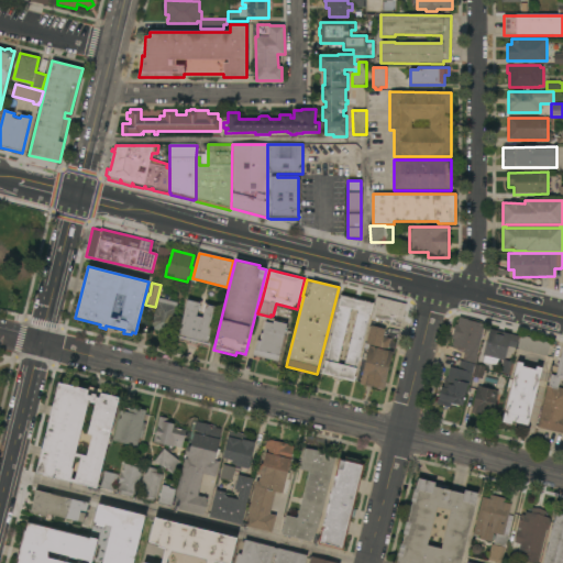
[(374,304),(372,315),(370,315),(356,368),(354,377),(356,377),(355,382),(342,378),(342,382),(332,379),(333,376),(321,374),(322,372),(323,372),(340,307),(338,307),(341,295),(374,304)]
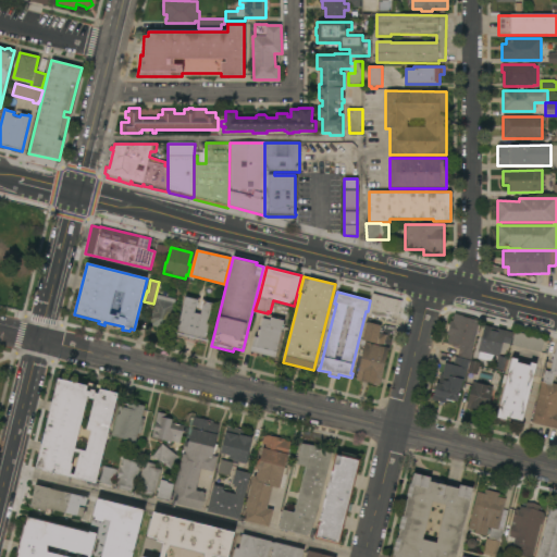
[(401,301),(397,322),(368,314),(373,294),(401,301)]
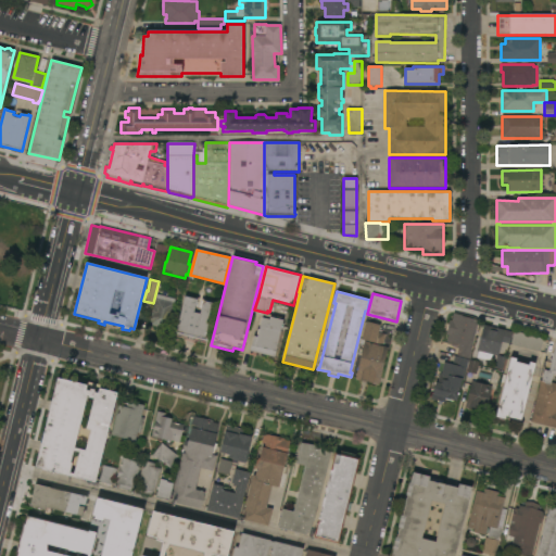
[(156,294),(176,299),(168,330),(153,326),(150,321),(156,294)]
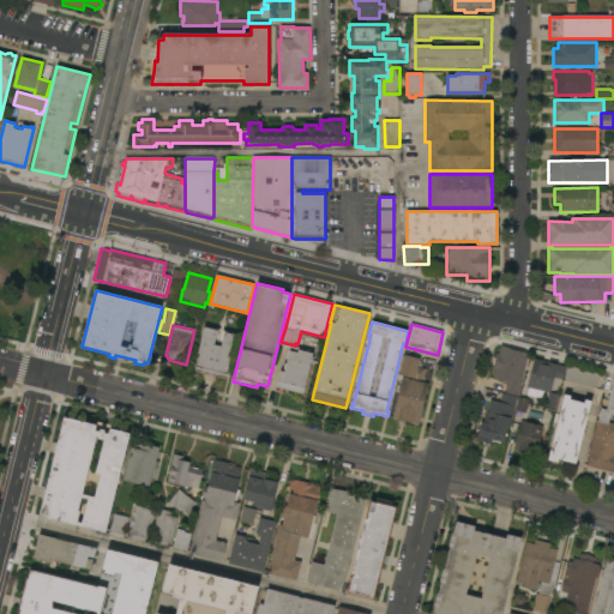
[(194,361),(196,361),(205,326),(220,330),(218,337),(221,338),(223,331),(239,335),(229,369),(232,369),(229,377),(216,374),(215,377),(205,374),(206,372),(193,368),(194,361)]
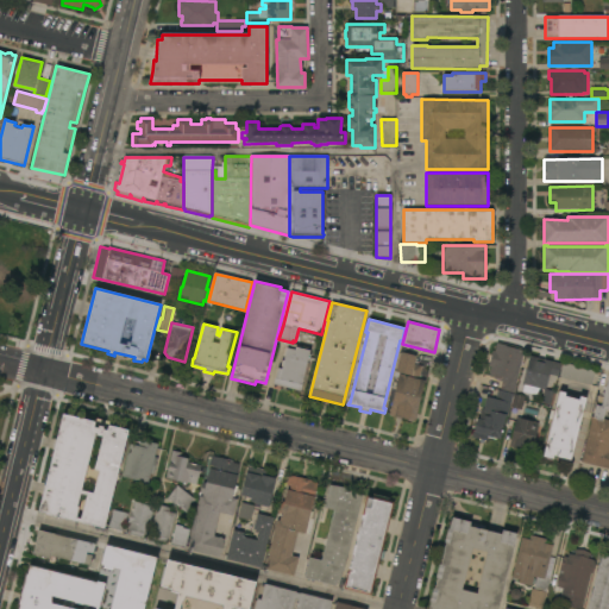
[(275,384),(278,369),(282,370),(283,366),(281,366),(282,360),(284,362),(289,343),(294,344),(295,341),(297,341),(297,345),(311,349),(307,364),(308,364),(306,376),(305,376),(301,391),(275,384)]
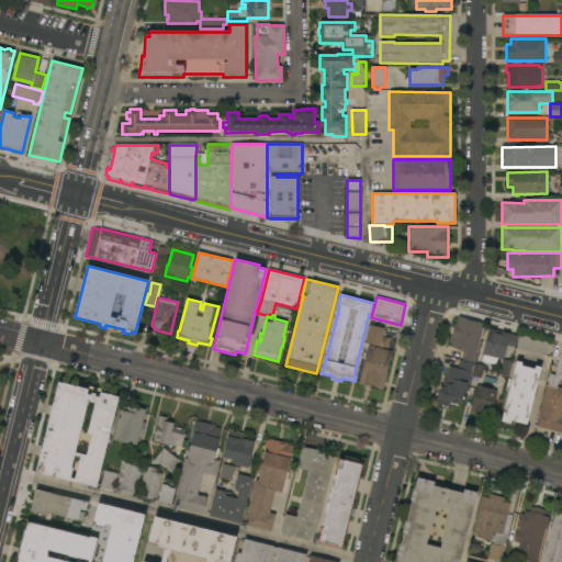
[(484,323),(476,356),(478,356),(475,363),(462,360),(463,352),(462,352),(462,350),(452,348),(452,346),(451,346),(453,339),(451,339),(454,324),(457,325),(459,317),(484,323)]
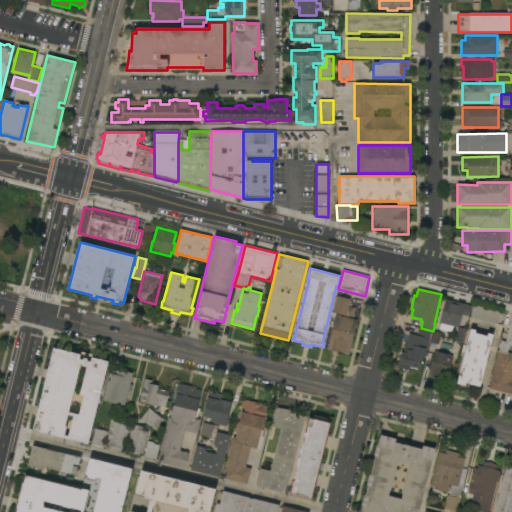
[(333,313),(337,296),(350,299),(348,306),(355,308),(352,319),(357,320),(349,355),(327,350),(336,315),(340,316),(340,315),(333,313)]
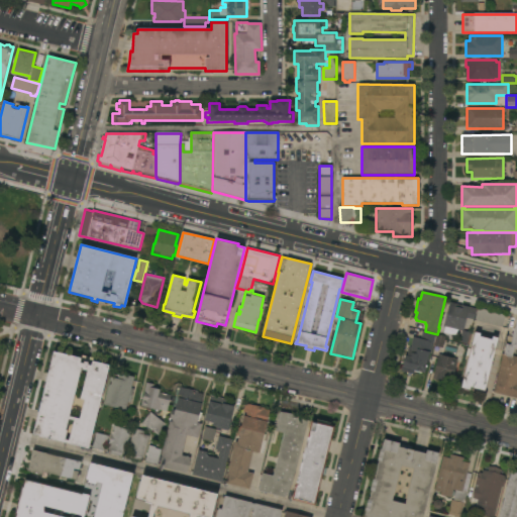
[(477,309),(474,320),(467,318),(463,330),(471,332),(468,345),(459,342),(462,331),(444,326),(450,302),(477,309)]
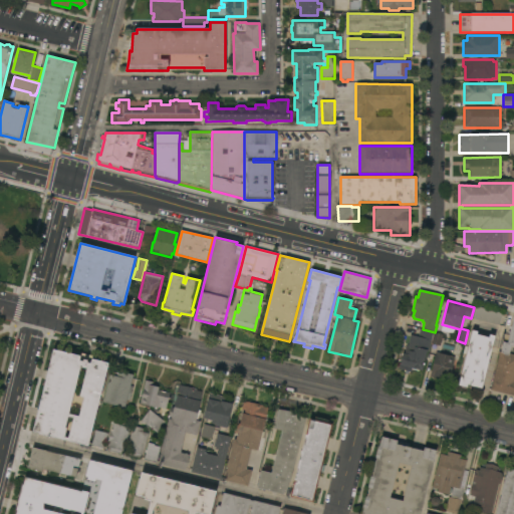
[(472,318),(475,306),(503,313),(500,325),(472,318)]
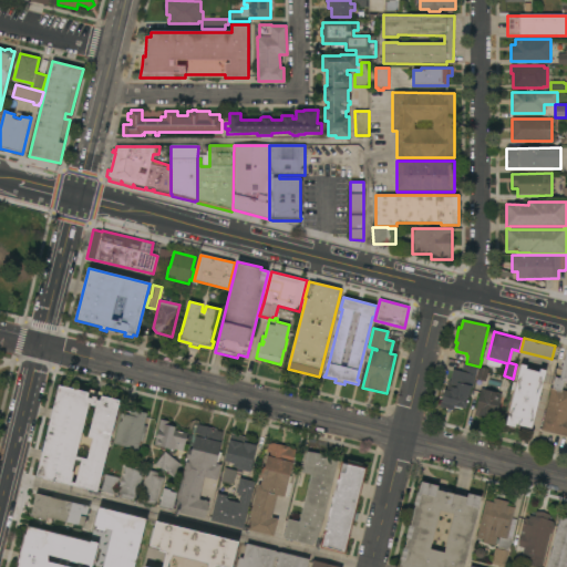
[(566,350),(566,380),(565,380),(562,391),(566,391),(566,436),(563,435),(563,436),(558,435),(558,434),(542,430),(552,389),(553,389),(555,378),(559,379),(566,350)]
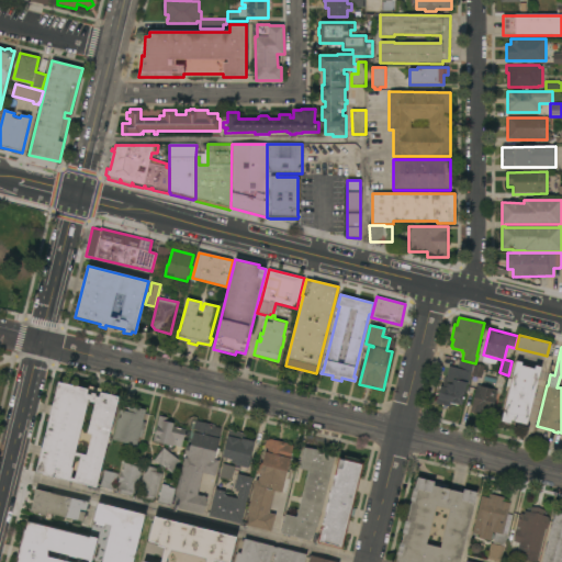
[(472,372),(471,372),(468,385),(467,384),(461,406),(458,405),(458,407),(449,405),(449,407),(437,404),(442,378),(446,379),(449,367),(458,369),(460,360),(474,363),(472,372)]
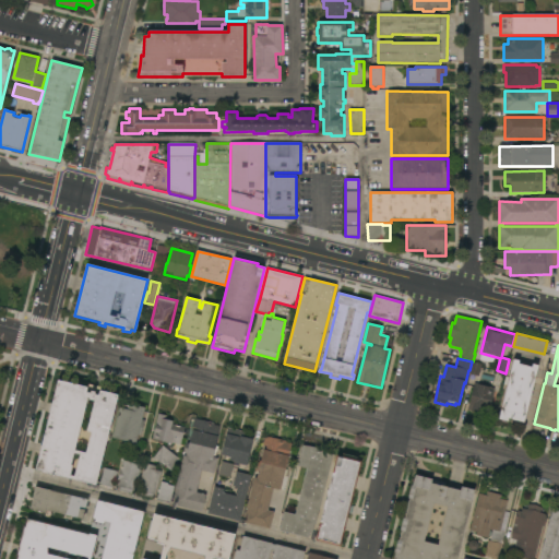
[(524,423),(508,419),(508,421),(499,419),(506,390),(503,389),(506,377),(509,378),(513,359),(520,360),(519,364),(532,367),(533,364),(538,366),(524,423)]
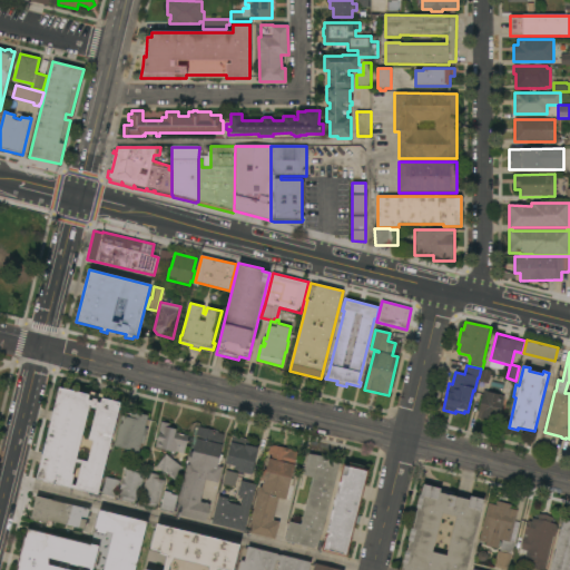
[(59,387),(89,395),(90,392),(102,395),(102,399),(120,403),(98,494),(37,479),(59,387)]
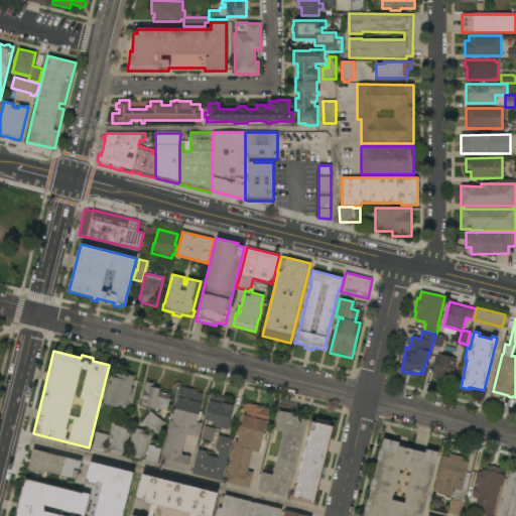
[(438,354),(457,359),(450,383),(432,378),(438,354)]
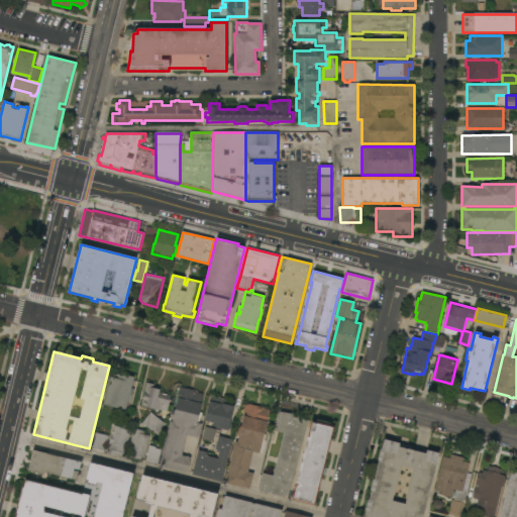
[(111,377),(118,379),(119,374),(134,378),(131,389),(134,390),(131,403),(128,402),(126,412),(113,409),(113,407),(104,405),(111,377)]
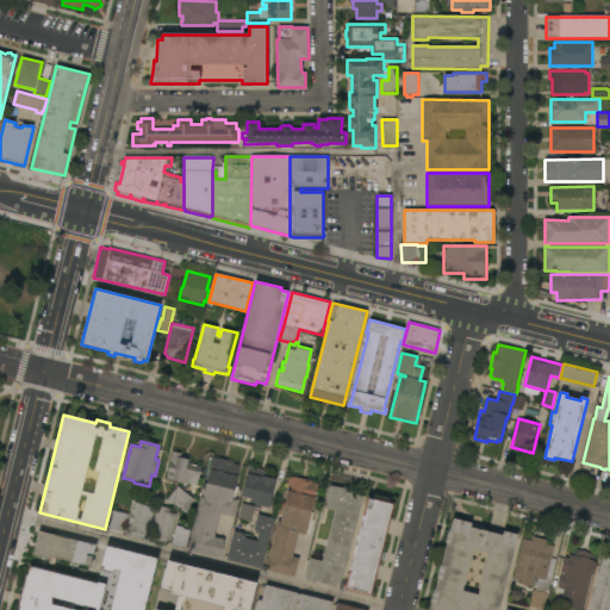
[(198,486),(188,484),(188,485),(166,479),(173,452),(182,454),(181,458),(188,460),(188,464),(203,467),(198,486)]
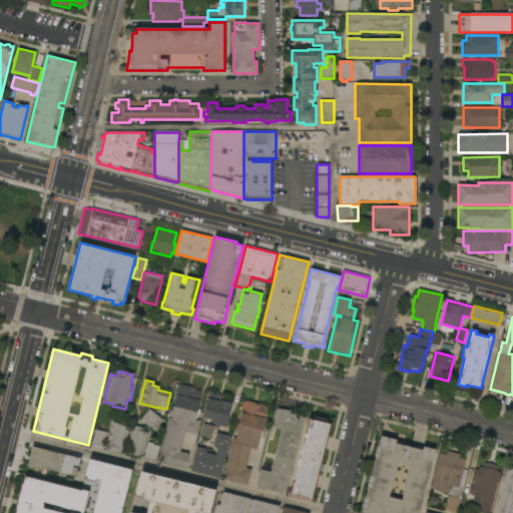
[(196,435),(184,432),(180,452),(189,454),(185,470),(158,463),(161,449),(168,418),(170,419),(171,417),(169,416),(171,408),(174,409),(177,396),(175,396),(178,385),(196,389),(196,390),(201,391),(199,401),(200,401),(198,409),(200,409),(199,415),(198,415),(196,420),(200,421),(196,435)]
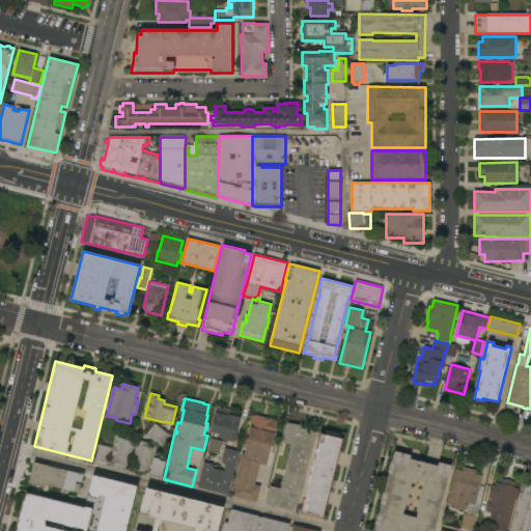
[(217,407),(234,411),(234,413),(239,414),(238,416),(241,417),(234,442),(218,438),(219,435),(210,432),(217,407)]
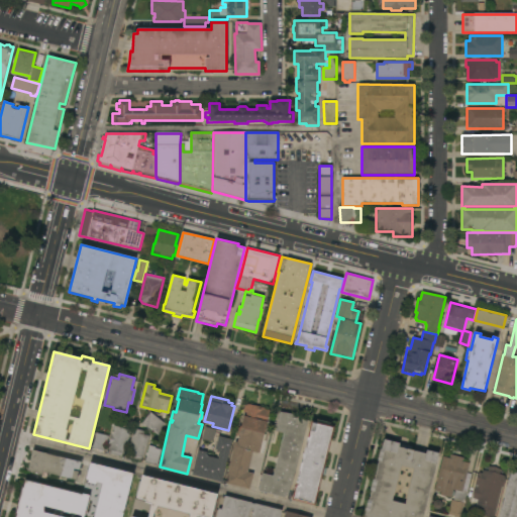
[(266,408),(265,409),(270,411),(263,440),(267,441),(264,453),(260,452),(260,453),(252,451),(247,473),(253,474),(249,489),(225,483),(235,441),(237,442),(239,436),(237,435),(239,426),(241,427),(244,416),(246,416),(246,413),(243,412),(245,403),(266,408)]
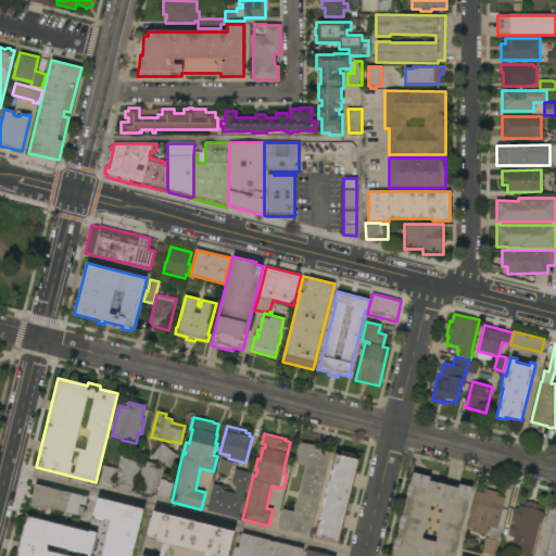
[(179,457),(169,468),(153,455),(162,443),(179,457)]
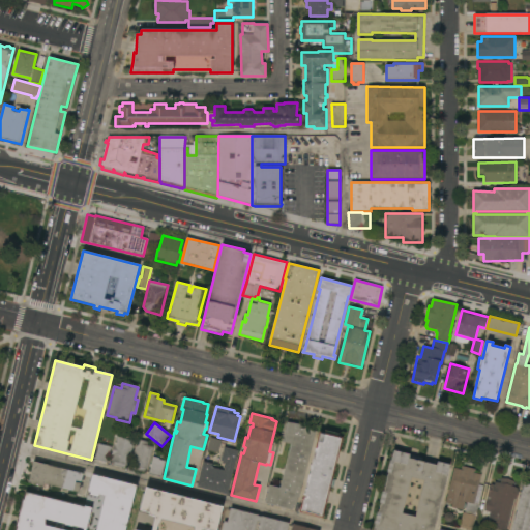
[(302,428),(315,431),(299,498),(298,497),(295,510),(273,505),(273,507),(271,506),(271,505),(265,503),(269,486),(281,488),(291,444),(282,442),(287,422),(302,424),(302,428)]
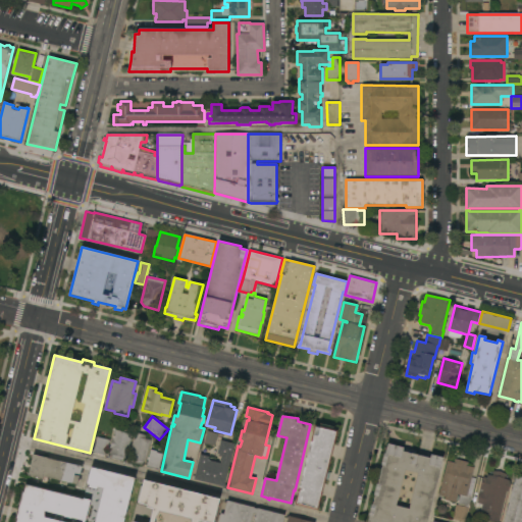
[(318,510),(295,505),(304,467),(305,468),(307,461),(306,461),(315,425),(320,426),(320,424),(333,427),(332,429),(337,431),(318,510)]
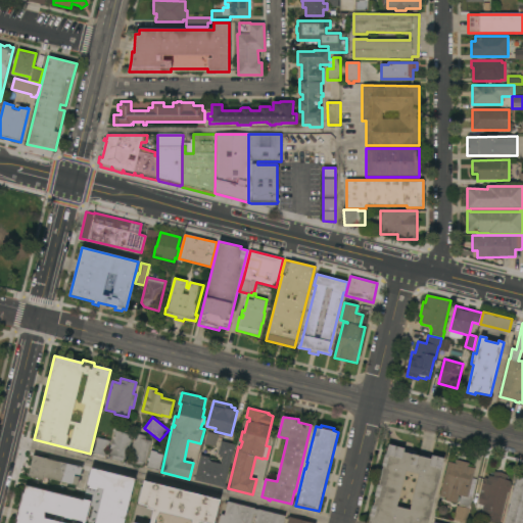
[(115,427),(127,430),(127,434),(133,435),(127,460),(125,459),(124,463),(111,460),(112,456),(108,456),(115,427)]
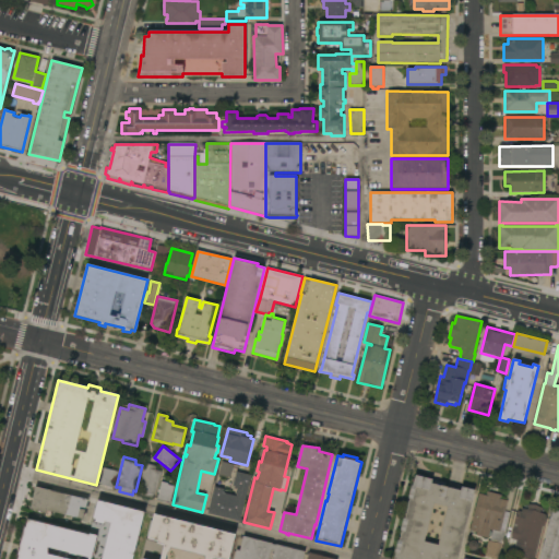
[(234,465),(230,478),(218,475),(222,462),(234,465)]
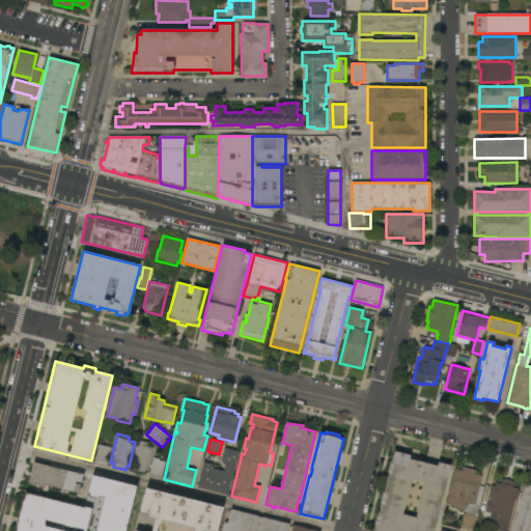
[(148,470),(145,470),(145,473),(130,470),(137,441),(148,443),(147,447),(154,448),(148,470)]
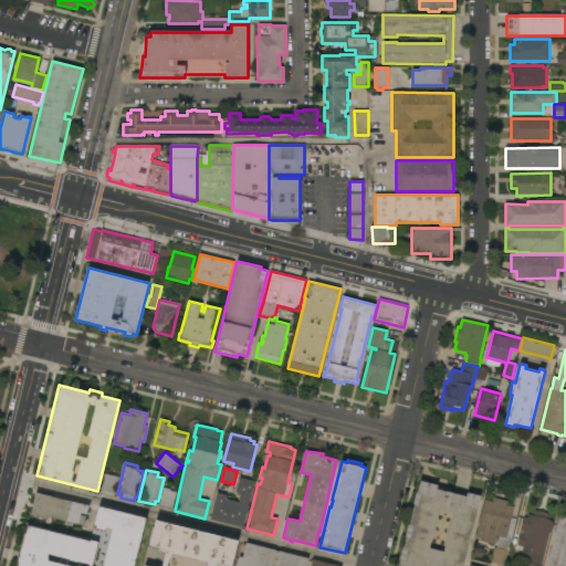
[(114,495),(101,492),(105,474),(118,478),(114,495)]
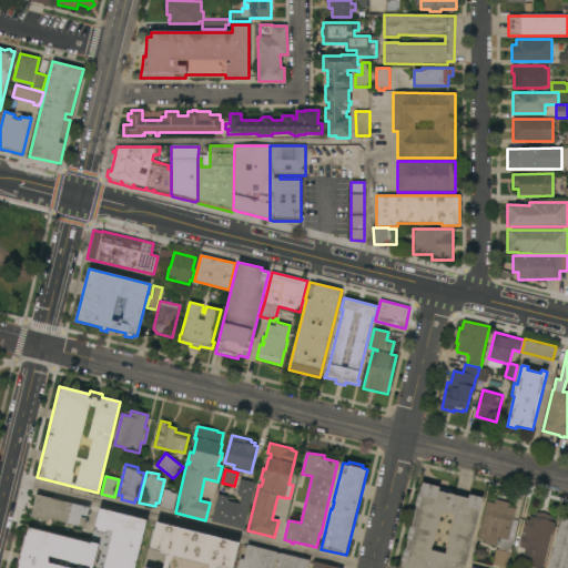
[(244,529),(211,521),(217,495),(227,497),(226,501),(240,505),(241,503),(239,501),(240,497),(237,497),(239,495),(236,494),(240,479),(255,484),(244,529)]
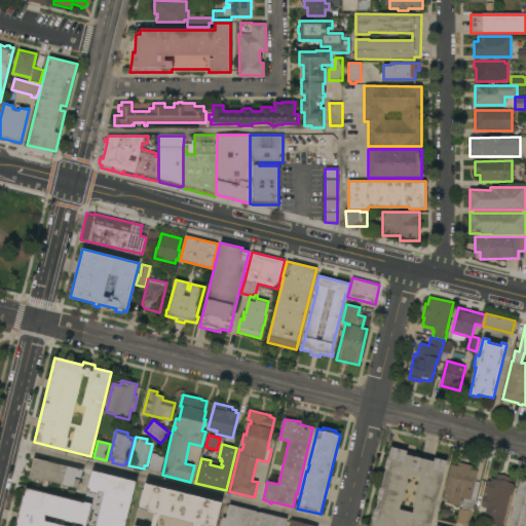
[(429,525),(371,525),(372,520),(371,520),(374,509),(376,509),(378,499),(376,499),(379,488),(380,488),(385,470),(384,468),(387,457),(388,457),(390,447),(407,451),(406,455),(433,461),(434,458),(447,461),(429,525)]
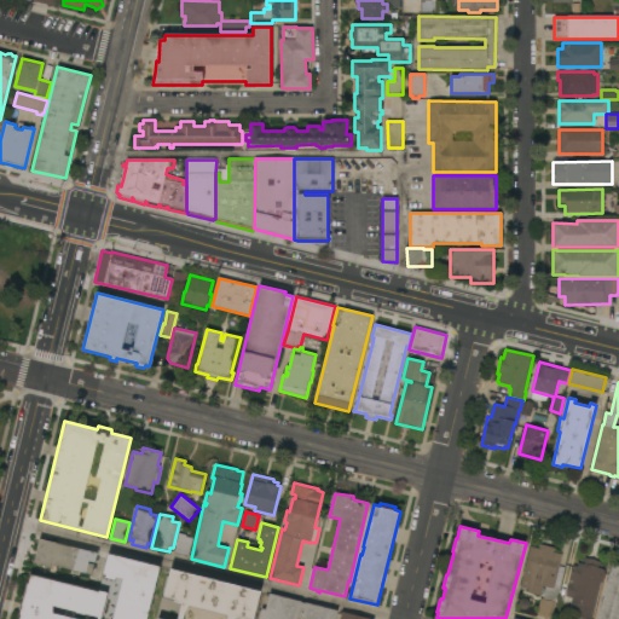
[(174,554),(180,528),(195,532),(189,557),(174,554)]
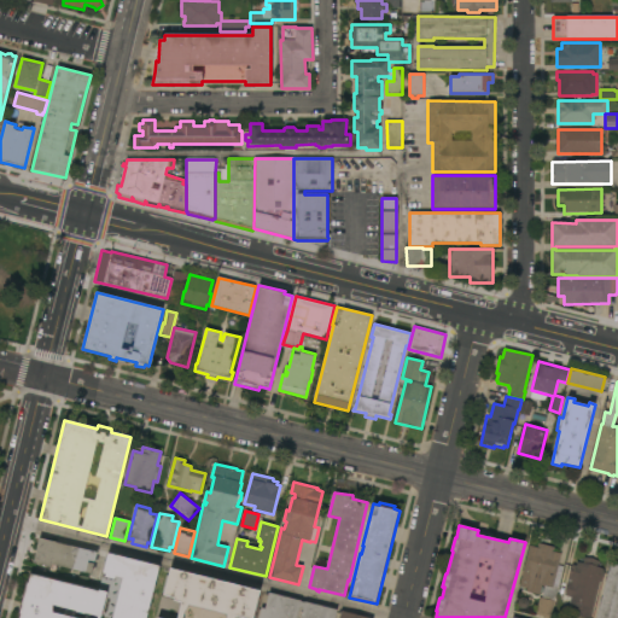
[(97,553),(92,575),(57,566),(56,573),(50,572),(51,567),(34,564),(40,538),(97,553)]
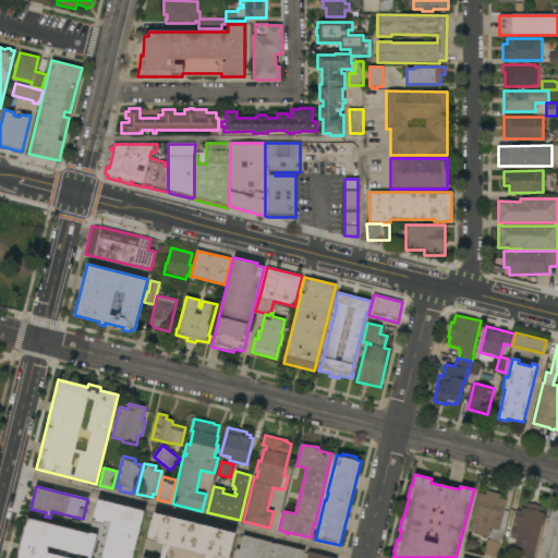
[(478,493),(485,495),(486,490),(500,494),(499,498),(507,500),(504,511),(509,512),(501,544),(500,544),(497,556),(496,557),(484,556),(485,554),(484,553),(487,540),(489,541),(492,530),(489,529),(487,537),(475,534),(476,532),(469,530),(478,493)]
